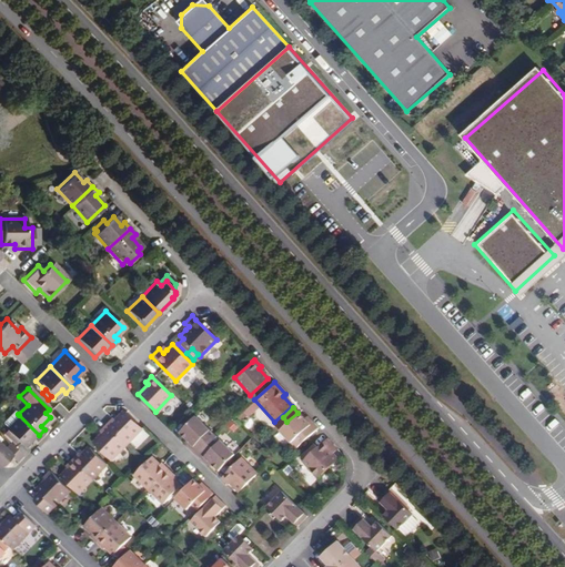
[(1,422),(7,426),(19,415),(18,414),(13,409),(1,422)]
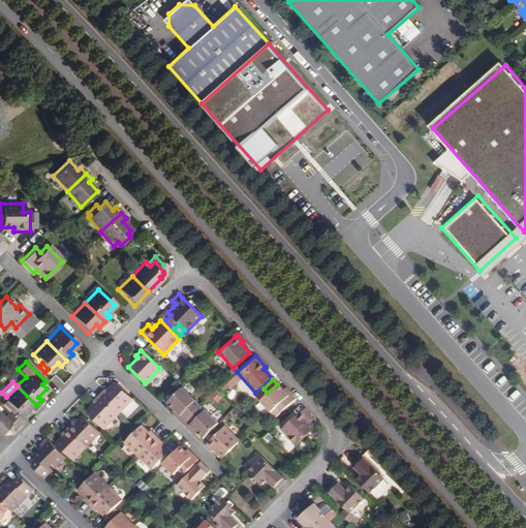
[(116,413),(130,398),(115,382),(105,391),(103,389),(97,395),(116,413)]
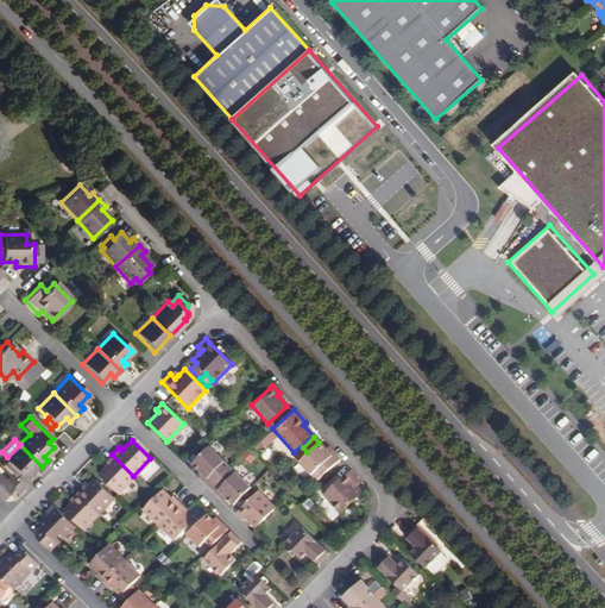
[(319,443),(307,452),(297,462),(314,480),(339,458),(332,451),(328,453),(323,447),(319,443)]
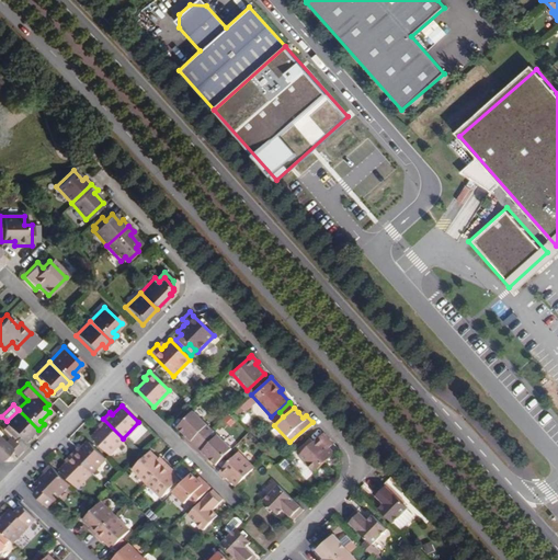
[(7,421),(3,425),(21,442),(30,433),(33,435),(38,430),(19,410),(7,421)]
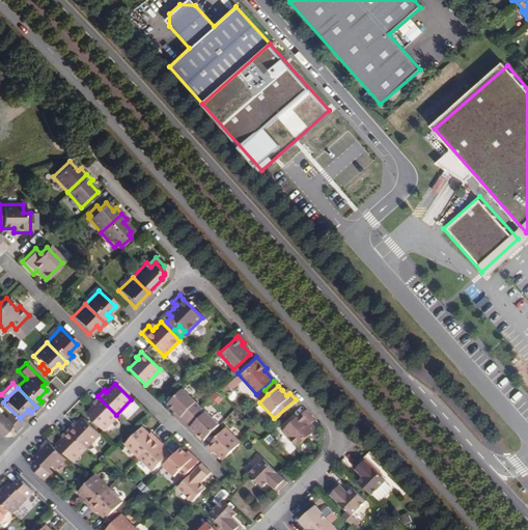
[(174,417),(182,424),(198,407),(181,389),(165,403),(172,411),(176,415),(174,417)]
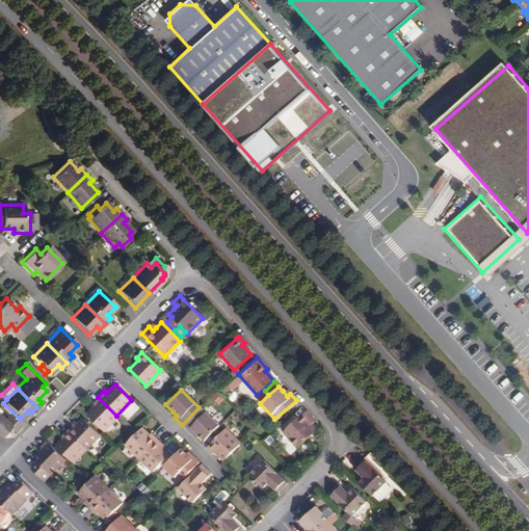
[(268,395),(265,391),(256,398),(260,403),(268,395)]
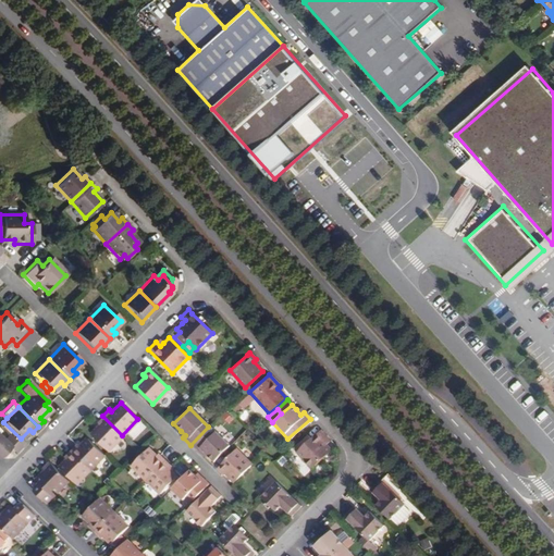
[(107,449),(122,435),(102,416),(97,422),(99,424),(89,433),(107,449)]
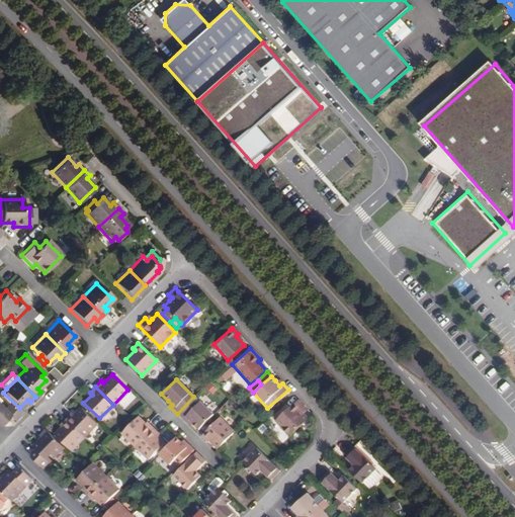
[(193,397),(177,414),(184,420),(186,418),(190,422),(196,428),(210,414),(193,397)]
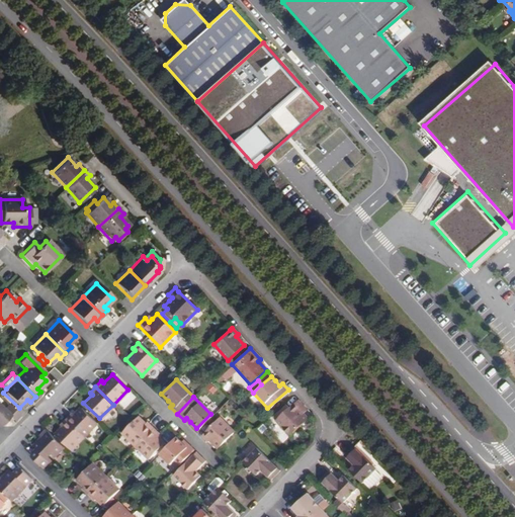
[(303,407),(296,399),(273,420),(287,435),(306,419),(301,414),(297,411),(303,407)]
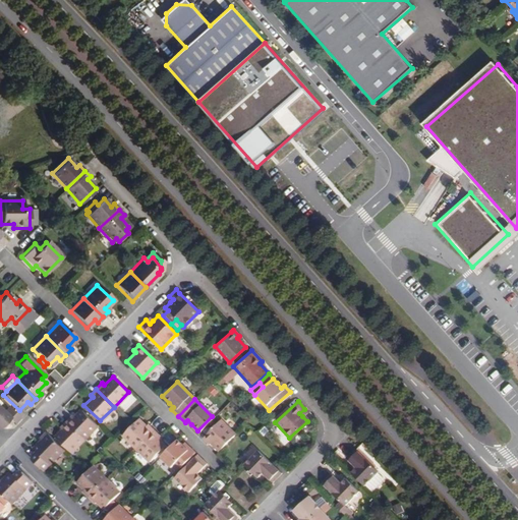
[(1,412),(0,411),(0,426),(8,418),(12,423),(18,417),(7,406),(1,412)]
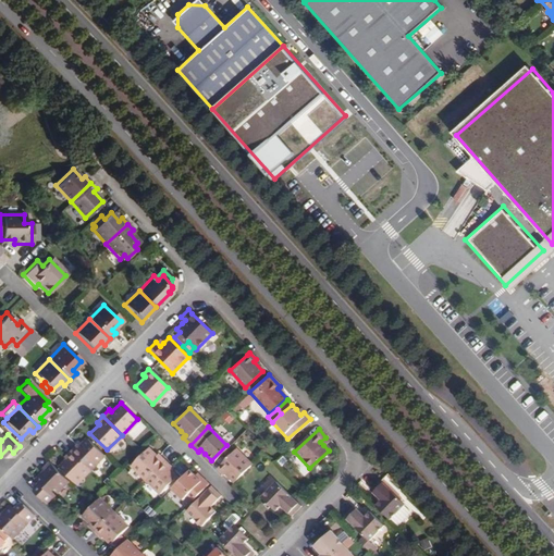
[(69,451),(88,469),(102,455),(86,437),(77,446),(75,444),(69,451)]
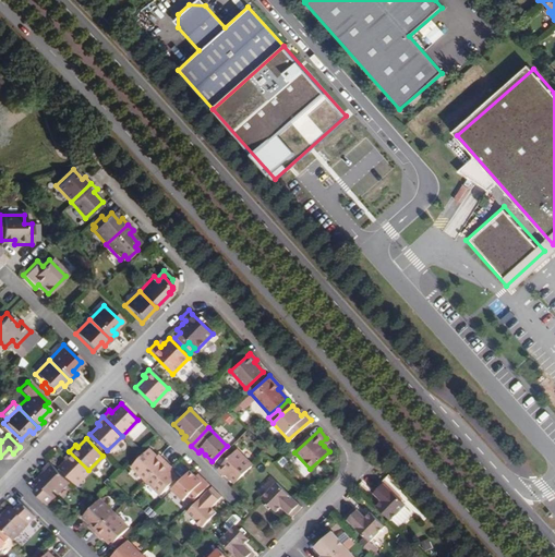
[(130,465),(144,480),(164,460),(157,455),(155,457),(147,449),(130,465)]
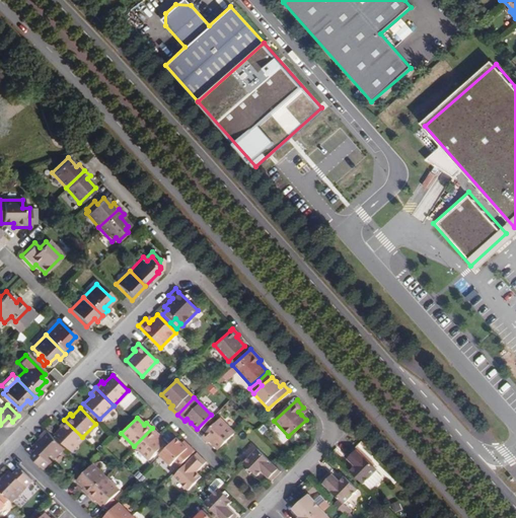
[(232,433),(217,419),(209,427),(200,436),(206,442),(208,440),(216,449),(232,433)]
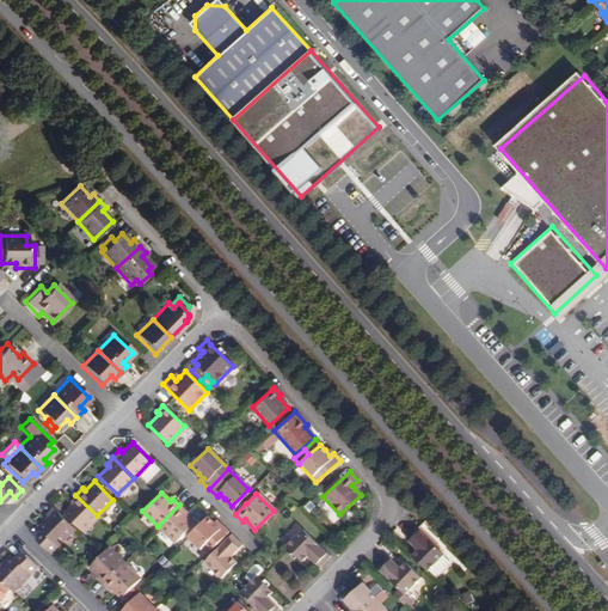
[(81,531),(97,515),(75,495),(69,501),(72,503),(63,513),(81,531)]
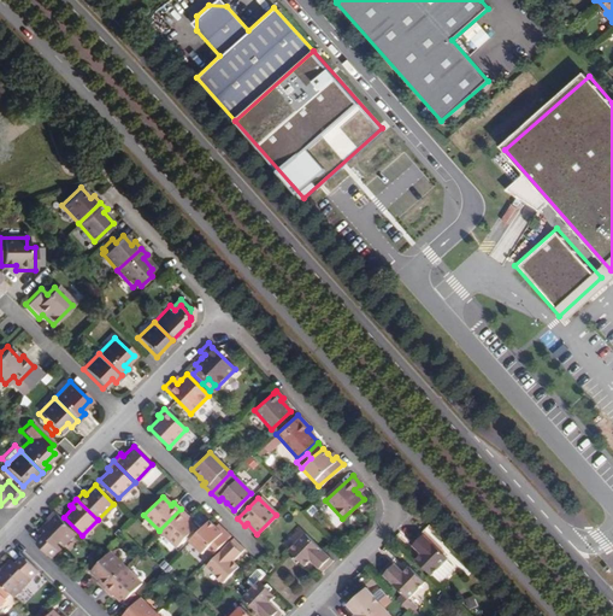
[(181,509),(159,531),(175,546),(194,528),(184,518),(187,515),(181,509)]
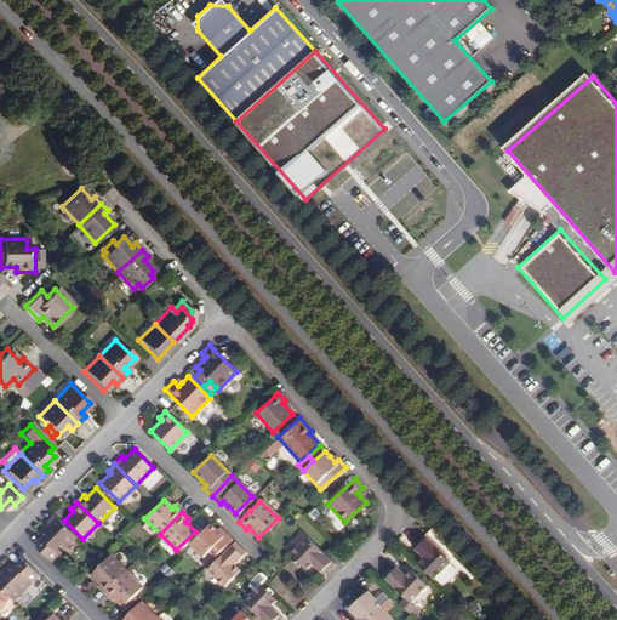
[(74,536),(52,515),(45,522),(47,524),(44,528),(38,534),(43,540),(36,545),(36,550),(49,561),(74,536)]
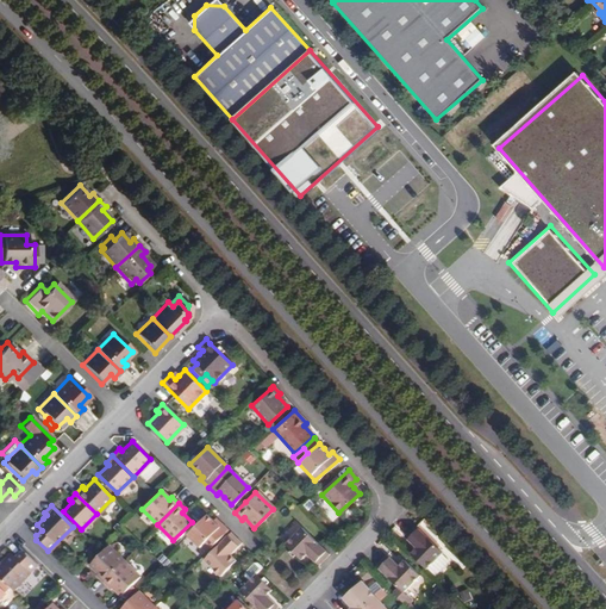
[(211,520),(205,514),(186,534),(199,547),(201,544),(207,550),(226,530),(218,522),(216,524),(211,520)]
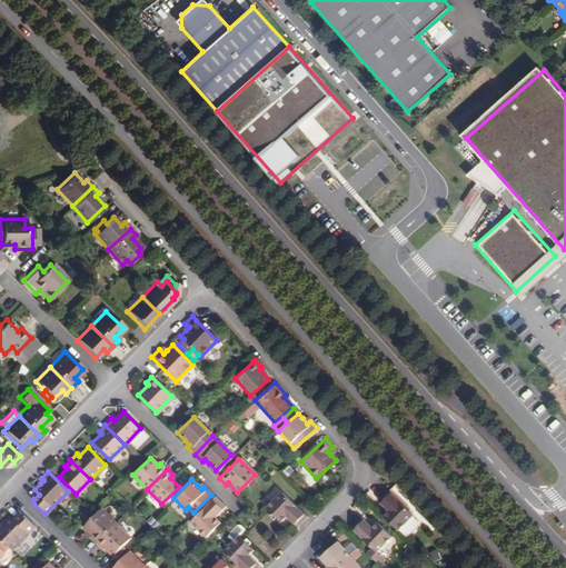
[(303,515),(279,491),(265,507),(278,521),(284,516),(293,525),(303,515)]
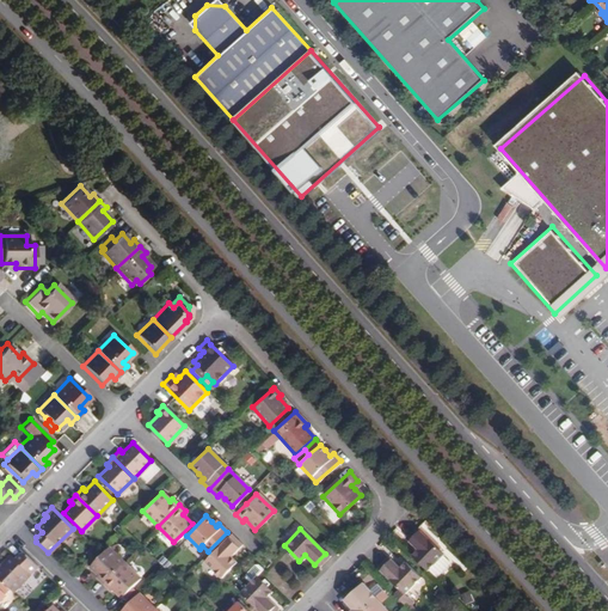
[(441,556),(413,529),(404,539),(415,551),(409,557),(425,572),(441,556)]
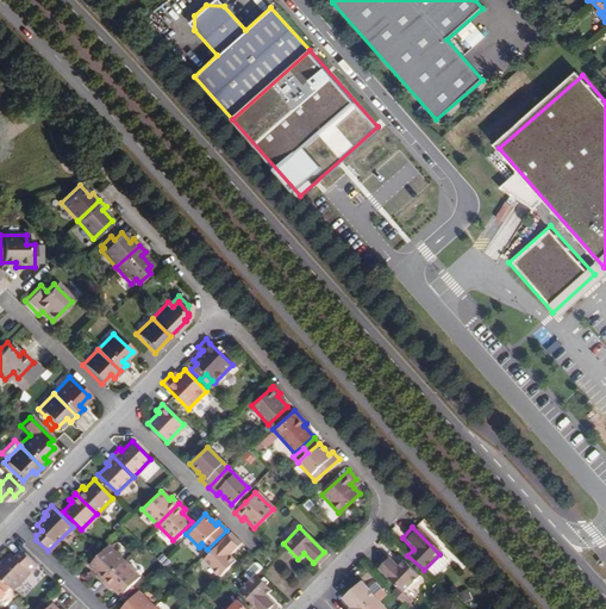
[(239,542),(230,533),(202,560),(218,576),(235,559),(229,554),(239,542)]
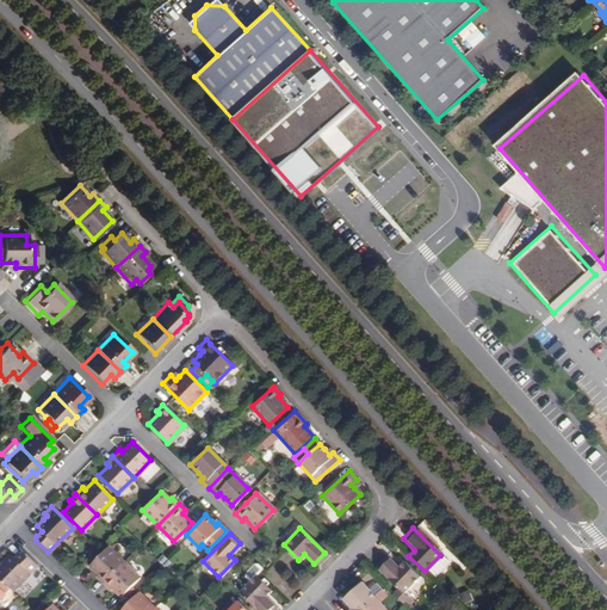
[(94,577),(101,584),(122,562),(107,547),(88,566),(97,574),(94,577)]
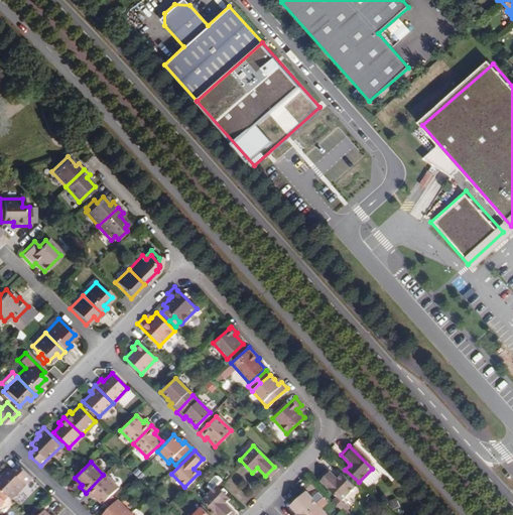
[(30,477),(20,467),(17,467),(12,472),(9,468),(0,476),(0,488),(9,498),(30,477)]
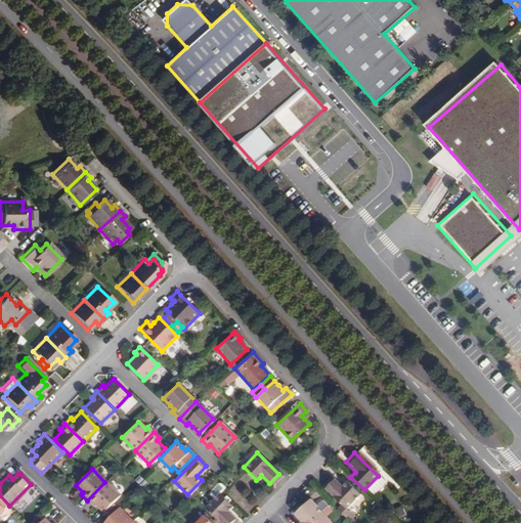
[(339,487),(330,478),(321,487),(344,510),(357,496),(344,483),(339,487)]
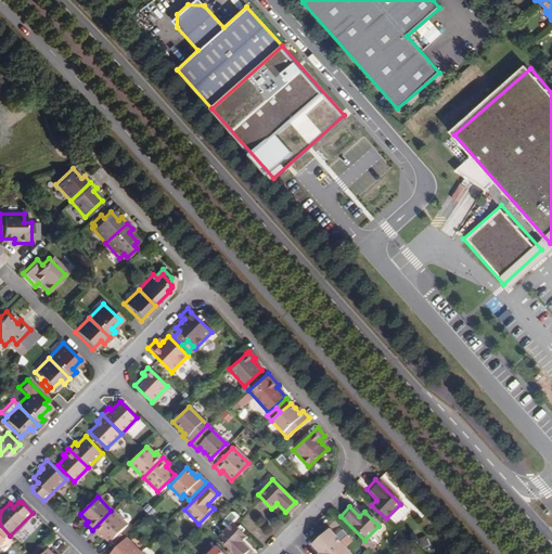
[(111,511),(92,530),(98,536),(100,533),(108,542),(126,525),(111,511)]
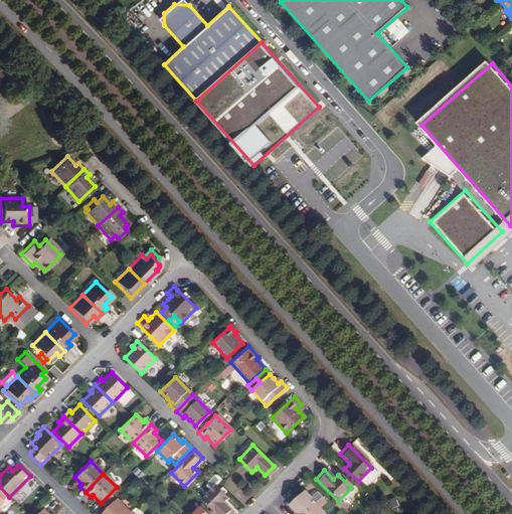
[(205,486),(209,489),(214,484),(220,478),(216,474),(213,474),(205,483),(205,486)]
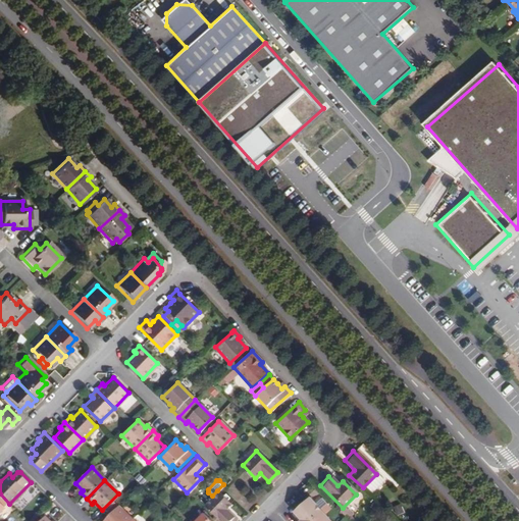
[(230,504),(217,490),(212,496),(203,505),(218,520),(229,520),(234,517),(225,509),(230,504)]
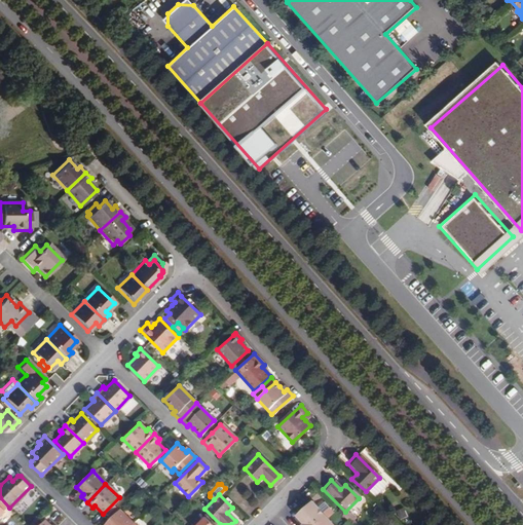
[(313,524),(322,518),(320,516),(309,504),(294,518),(300,524),(301,523),(302,524),(301,524),(313,524)]
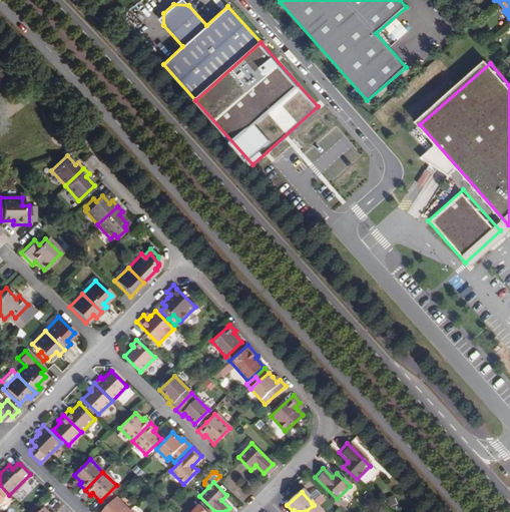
[(125,511),(127,511),(114,498),(99,511),(125,511)]
